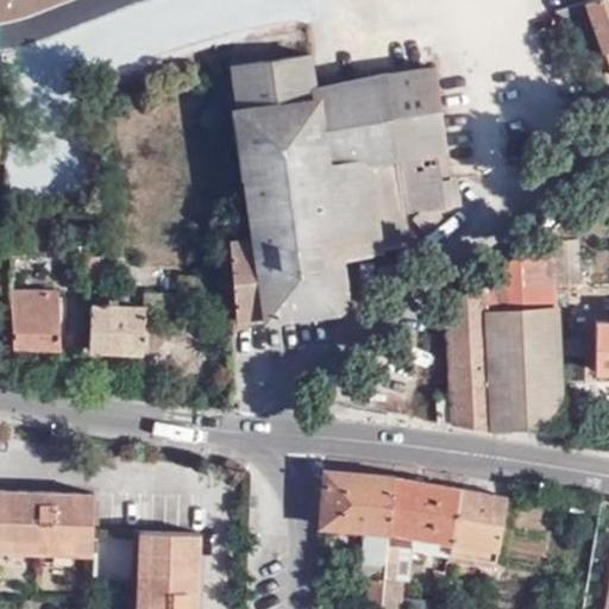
[(608,0),(589,0),(586,1),(608,62),(608,0)]
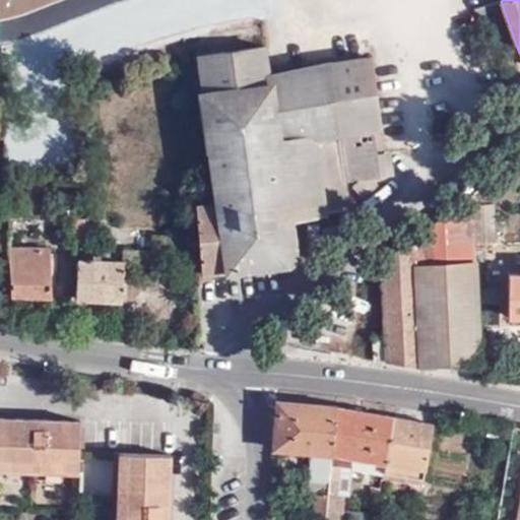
[(476,8),(480,19),(490,15),(486,5),(476,8)]
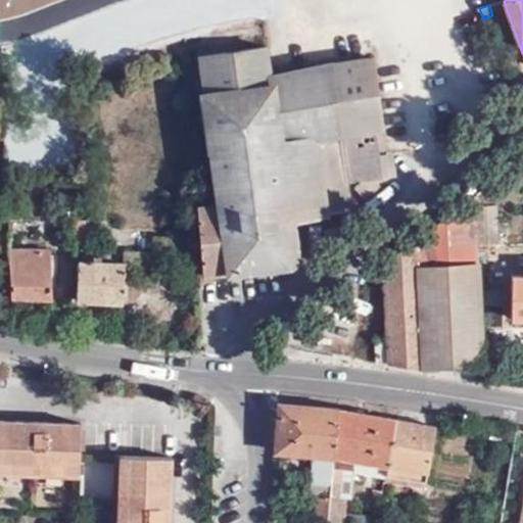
[(227,273),(227,275),(290,267),(300,258),(295,220),(328,216),(328,215),(351,210),(348,182),(360,180),(370,179),(389,176),(386,153),(379,154),(376,133),(383,131),(374,57),(336,61),(272,75),(268,45),(198,55),(203,90),(200,92),(218,203),(199,205),(204,275),(227,273)]
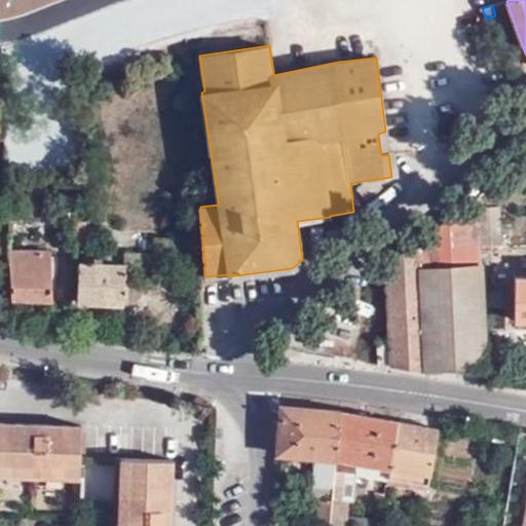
[(388,154),(385,132),(378,134),(381,155),(388,154)]
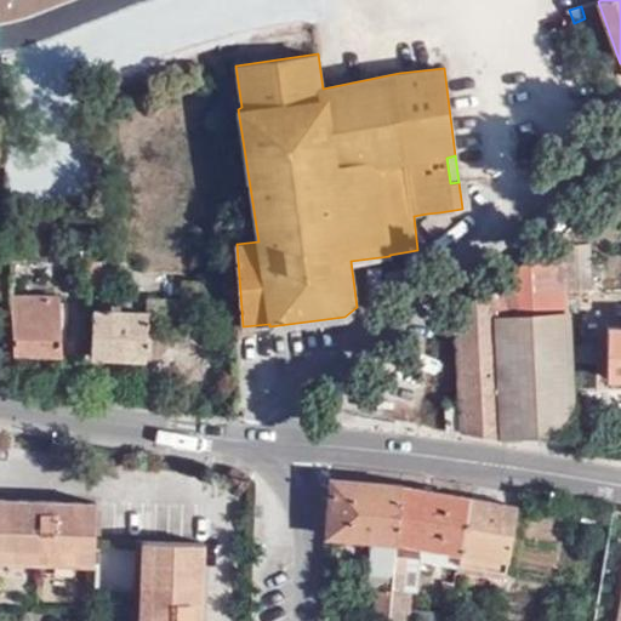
[(439,212),(427,214),(429,217),(426,223),(434,233),(448,222),(439,212)]
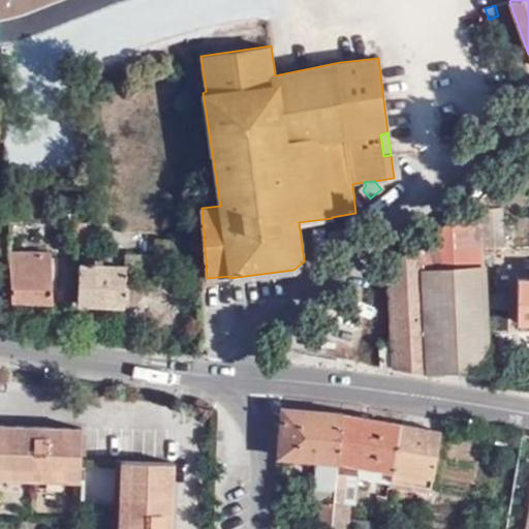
[(437,227),(421,241),(422,270),(484,266),(478,195),(457,213),(459,254),(439,255),(437,227)]
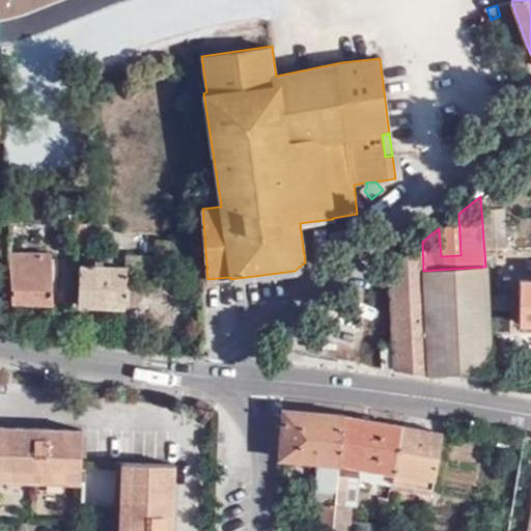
[(484,208),(486,249),(507,248),(505,208),(484,208)]
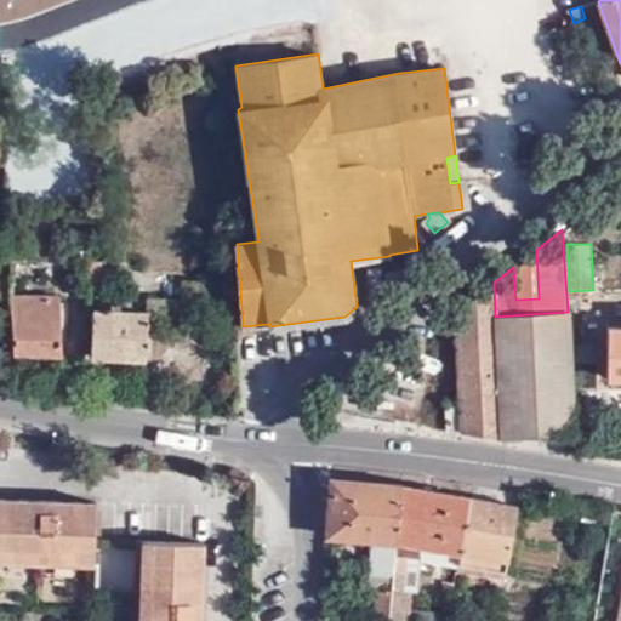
[(203,306),(233,307),(233,281),(180,280),(180,296),(148,296),(148,312),(148,320),(201,323),(203,306)]
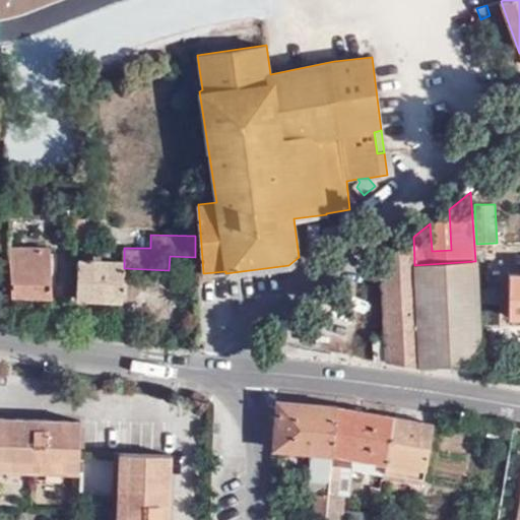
[(413,237),(381,262),(385,332),(370,333),(372,361),(387,359),(388,363),(418,366),(414,265),(413,237)]
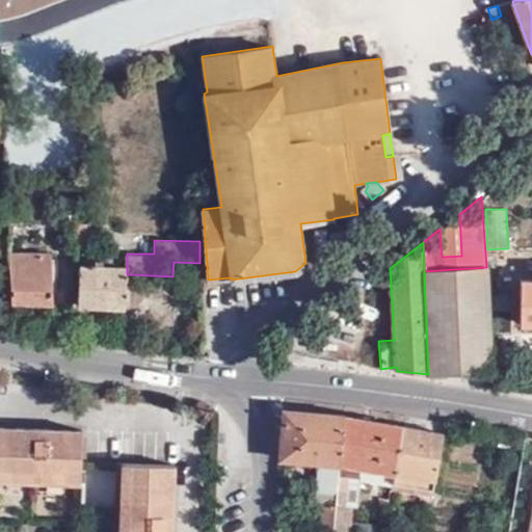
[(126,309),(127,274),(127,267),(80,266),(79,307),(126,309)]
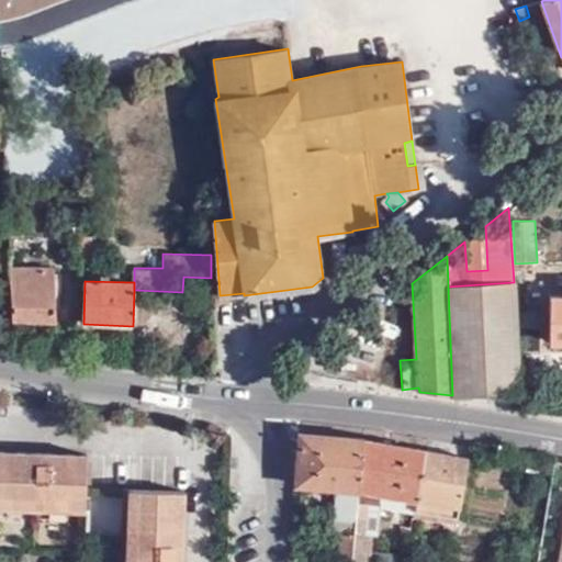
[(514,282),(448,287),(452,395),(507,393),(517,392),(520,392),(514,282)]
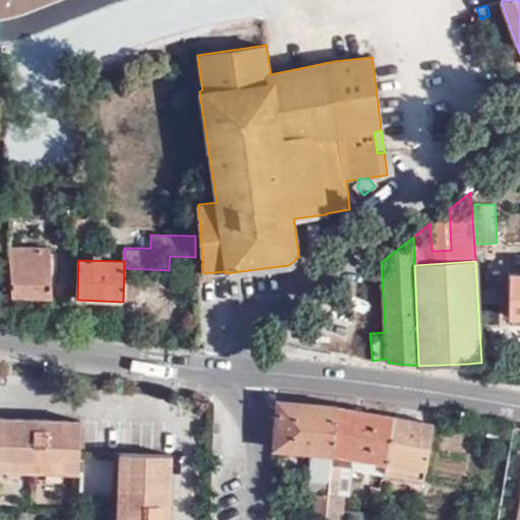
[(519,315),(519,273),(511,273),(510,316),(519,315)]
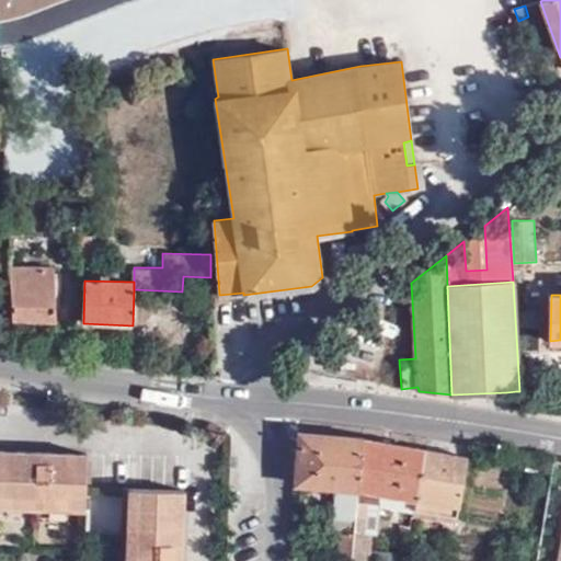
[(516,391),(506,392),(507,404),(516,404),(516,391)]
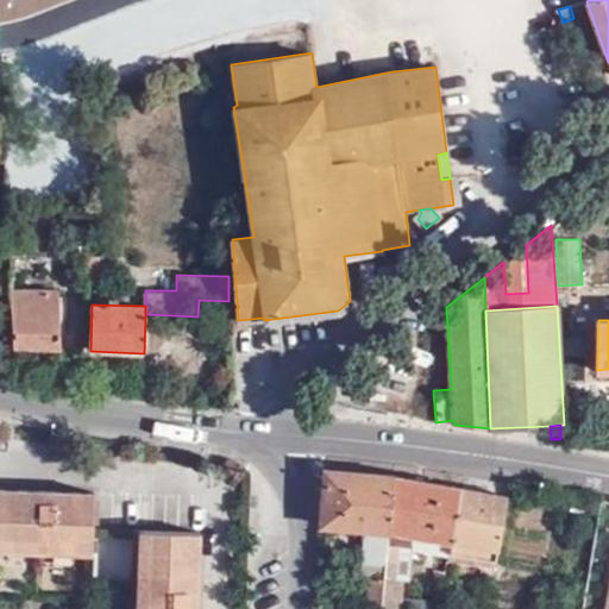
[(387,529),(391,476),(326,470),(321,523),(387,529)]
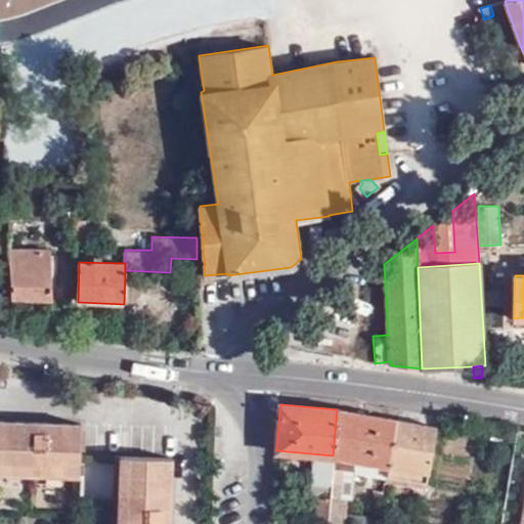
[(387,465),(395,420),(337,409),(333,455),(387,465)]
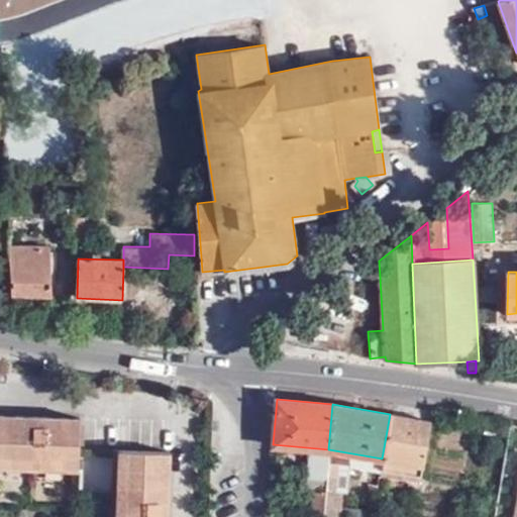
[(77,414),(33,413),(33,424),(18,424),(19,413),(0,411),(0,462),(74,466),(77,414)]
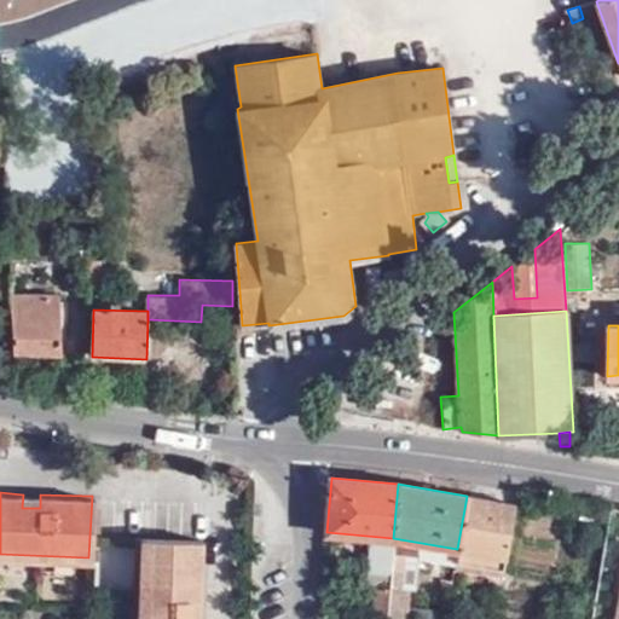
[(40,508),(40,495),(23,495),(22,508),(40,508)]
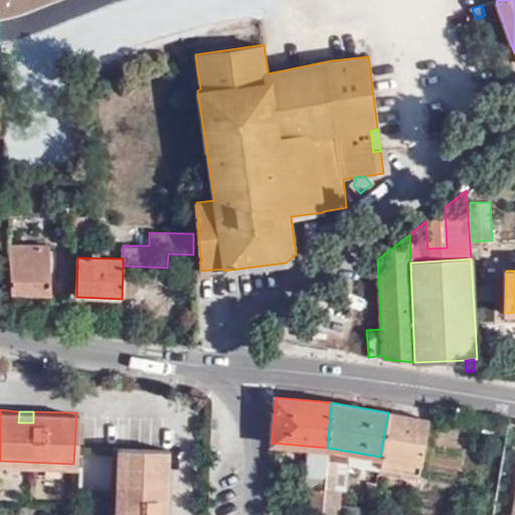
[(428,418),(388,412),(380,457),(420,464),(428,418)]
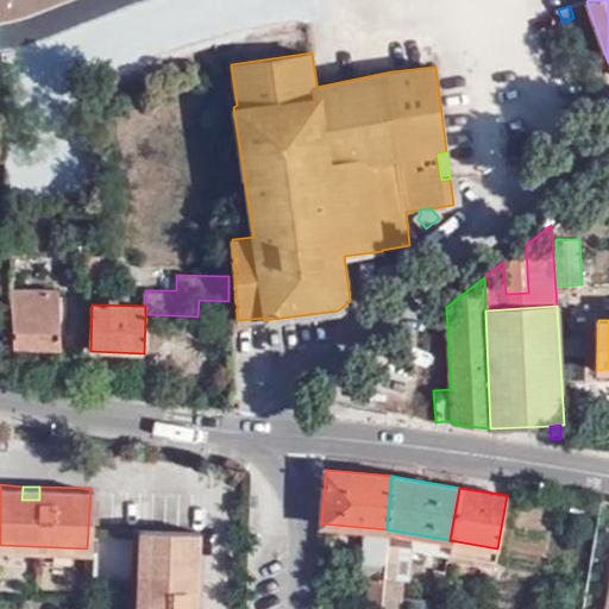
[(195,531),(136,529),(135,608),(193,608),(194,589),(181,589),(181,570),(194,570),(195,531)]
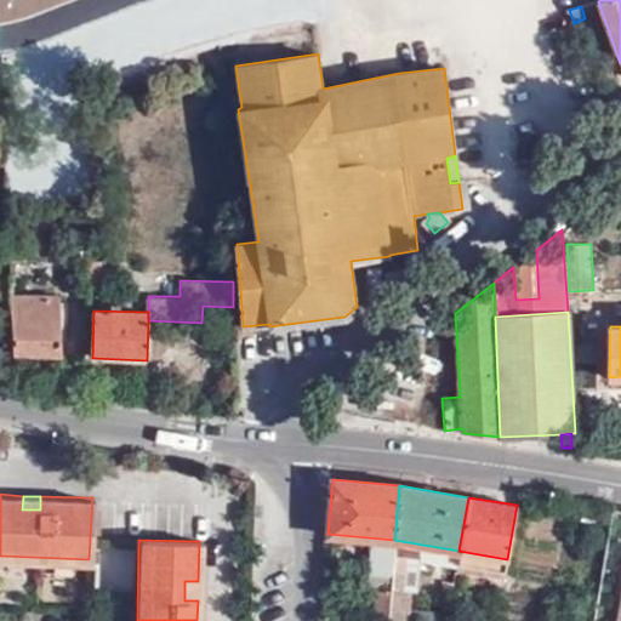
[(507,559),(459,551),(456,563),(505,571),(507,559)]
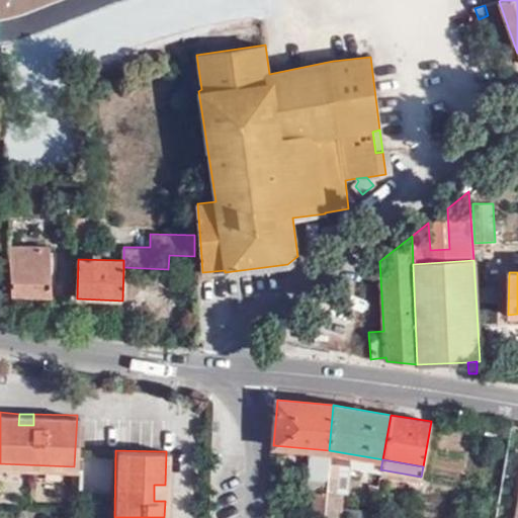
[(0,468),(74,471),(74,466),(0,463),(0,468)]
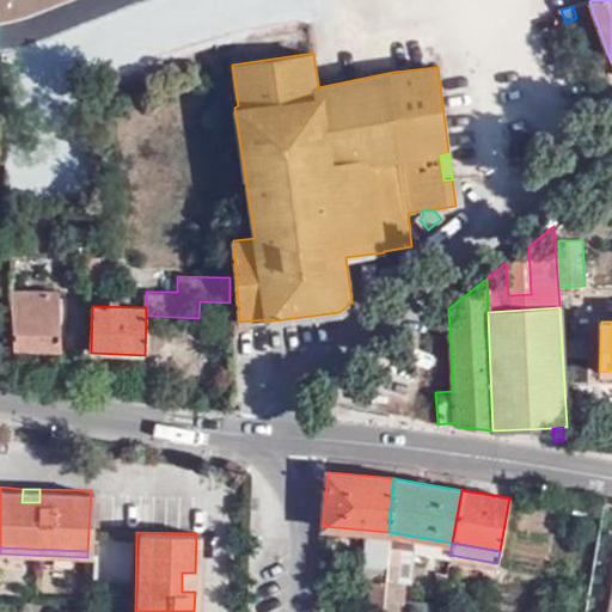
[(402,549),(387,548),(386,564),(399,565),(402,549)]
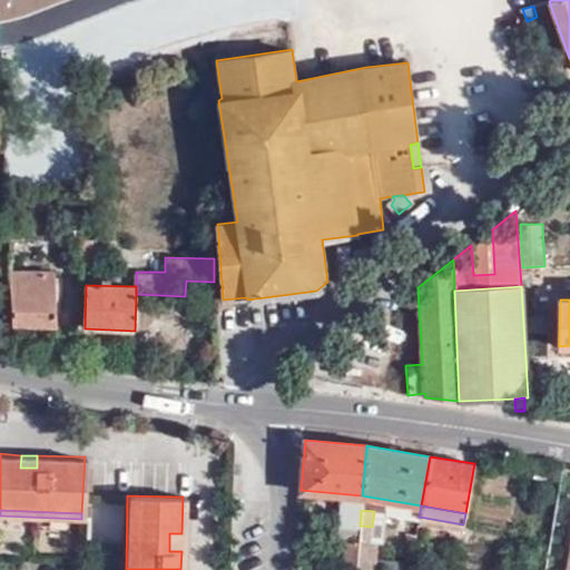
[(372,527),(360,526),(360,528),(357,541),(371,542),(372,527)]
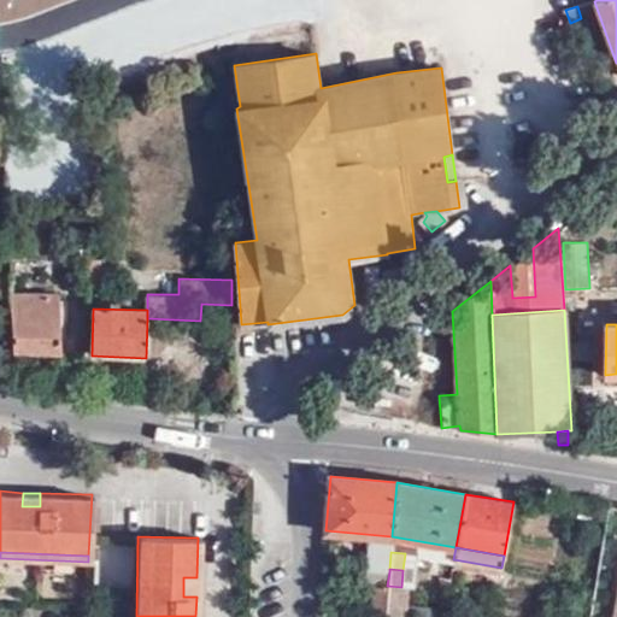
[(372,585),(387,586),(389,571),(374,570),(372,585)]
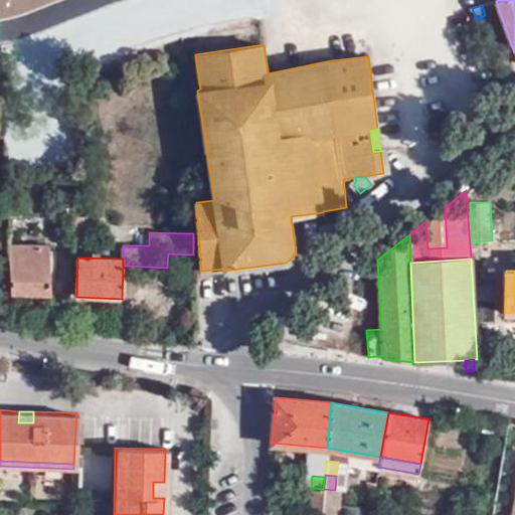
[(164,498),(164,482),(153,482),(153,498),(164,498)]
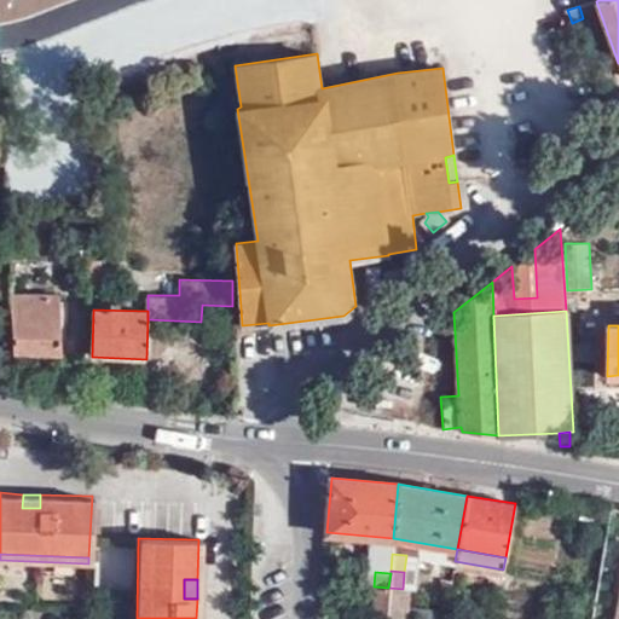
[(371,618),(387,618),(388,588),(374,586),(371,618)]
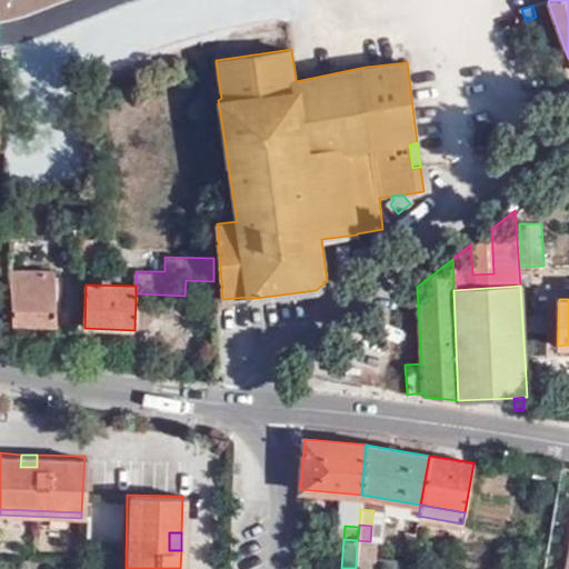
[(357,540),(356,568),(358,568),(368,568),(370,541),(357,540)]
